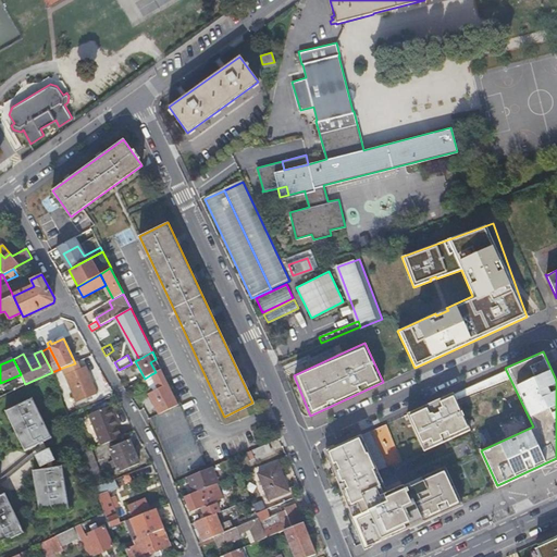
[(81,370),(77,362),(75,363),(62,368),(76,403),(98,394),(87,367),(81,370)]
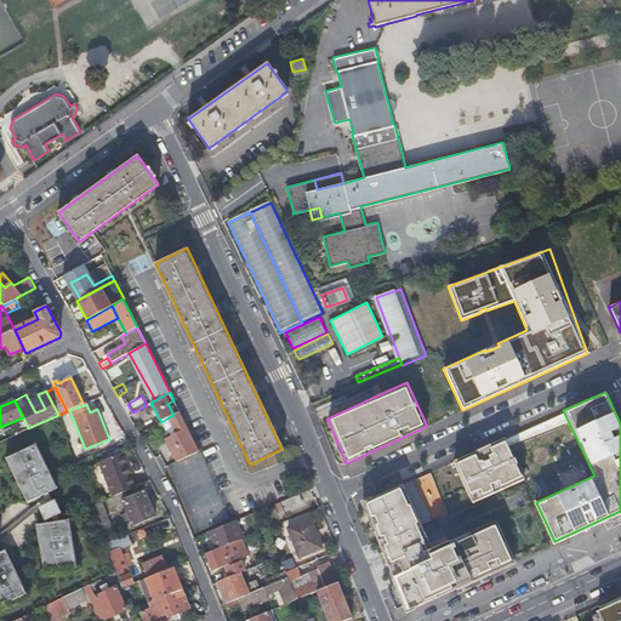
[(199,450),(180,411),(174,415),(169,417),(177,431),(174,432),(174,434),(166,438),(177,460),(180,459),(199,450)]
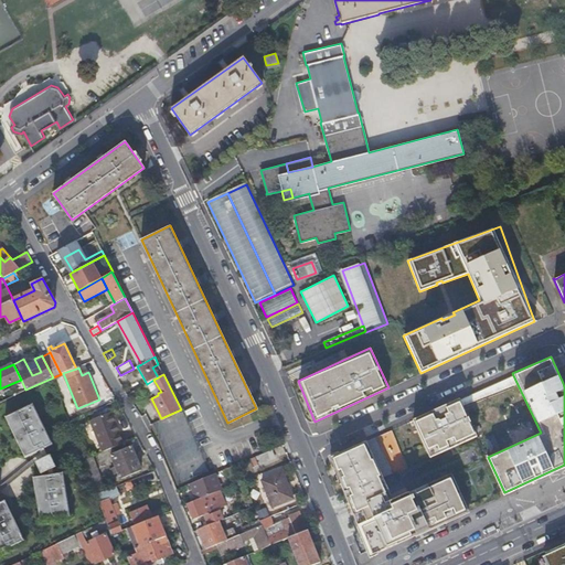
[(429,457),(477,436),(459,398),(413,419),(429,457)]
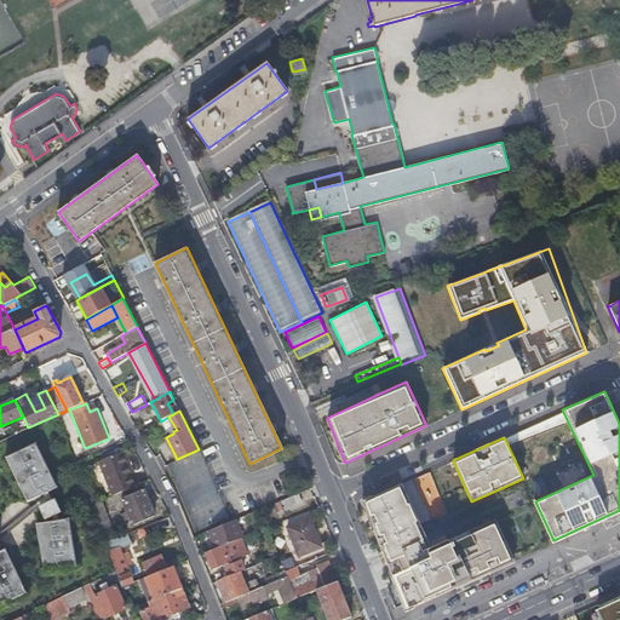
[(35,443),(6,458),(28,500),(57,486),(35,443)]
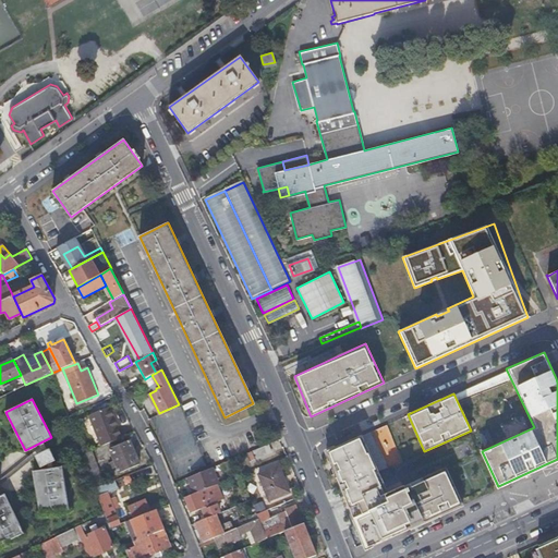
[(119,439),(104,400),(84,410),(98,447),(119,439)]
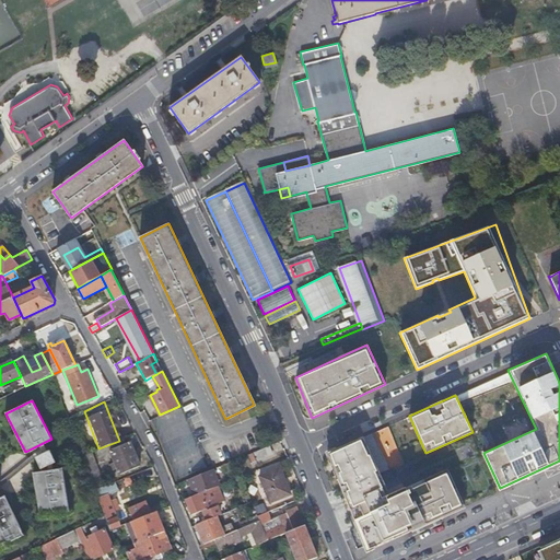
[(368,551),(464,506),(447,469),(389,497),(362,438),(327,454),(351,513),(368,551)]
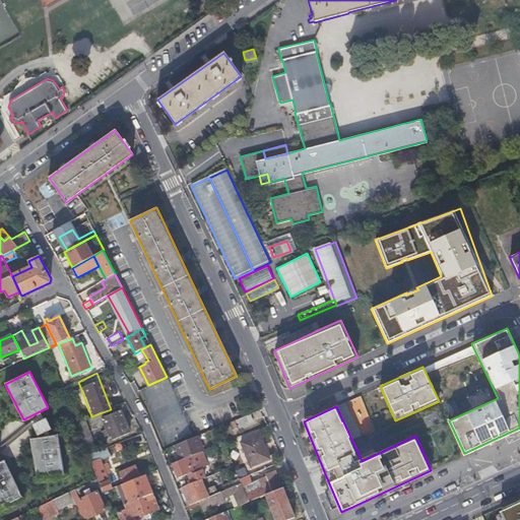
[(109,435),(112,441),(130,433),(121,410),(103,418),(107,429),(104,431),(106,436),(109,435)]
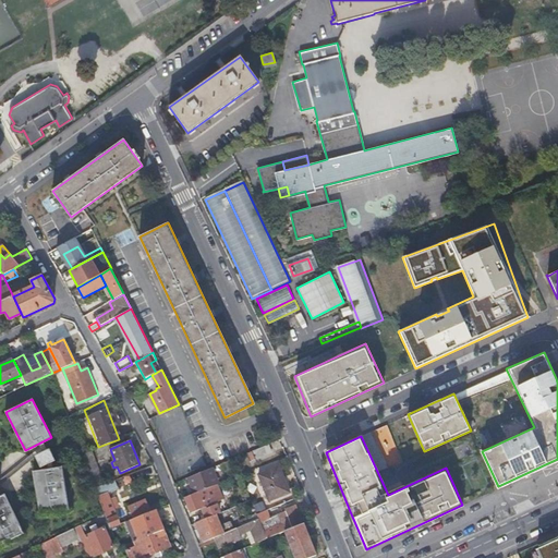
[(271,452),(267,445),(249,452),(252,461),(271,452)]
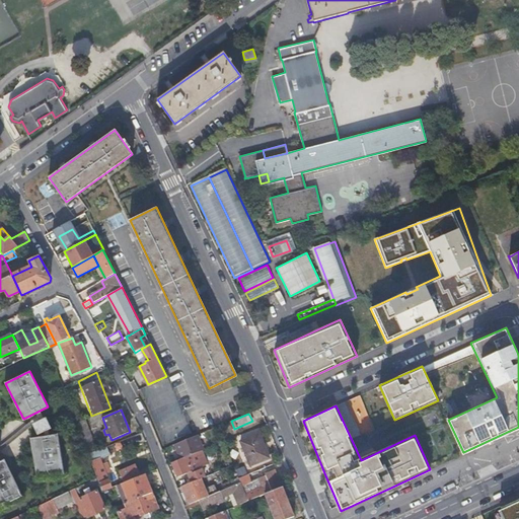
[(88,454),(97,450),(85,418),(76,422),(88,454)]
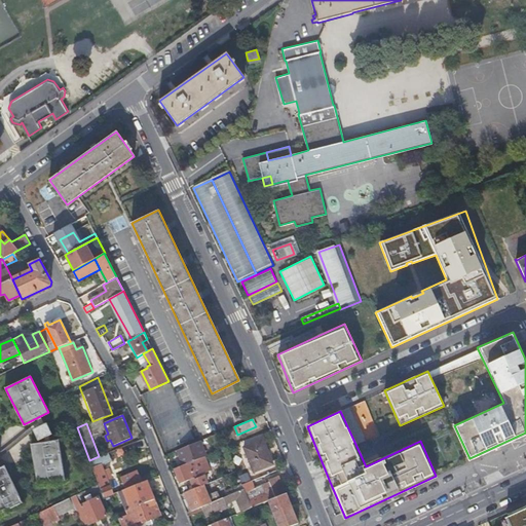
[(262,439),(242,447),(253,471),(272,463),(262,439)]
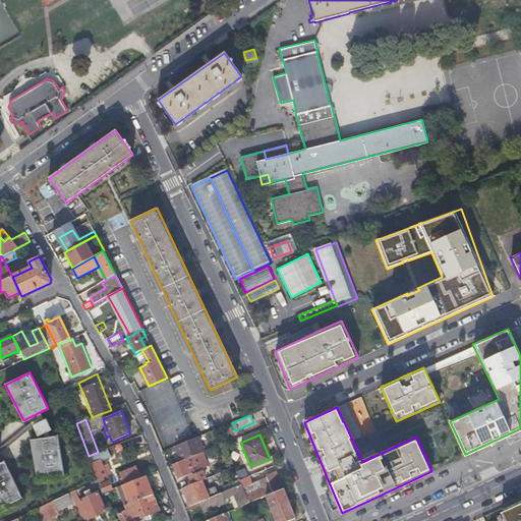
[(58,437),(32,440),(36,479),(62,477),(58,437)]
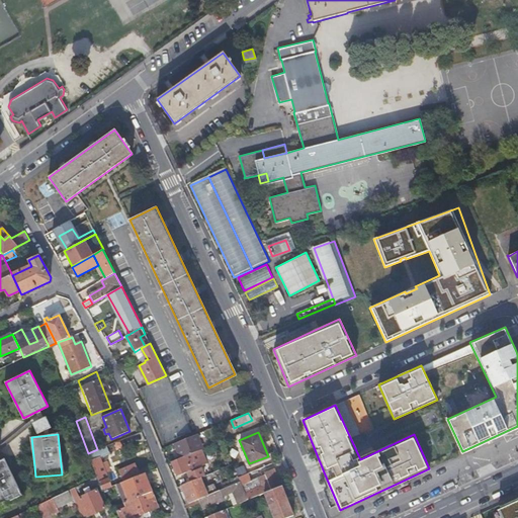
[(201,449),(195,435),(175,443),(181,457),(201,449)]
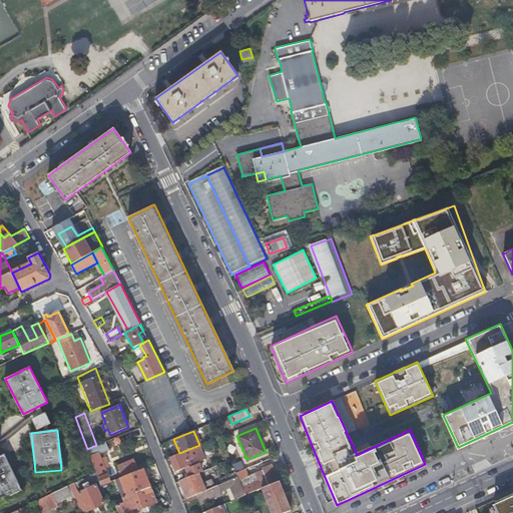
[(107,449),(104,442),(96,445),(87,449),(96,472),(98,478),(101,485),(110,482),(104,467),(108,465),(105,458),(101,460),(98,453),(107,449)]
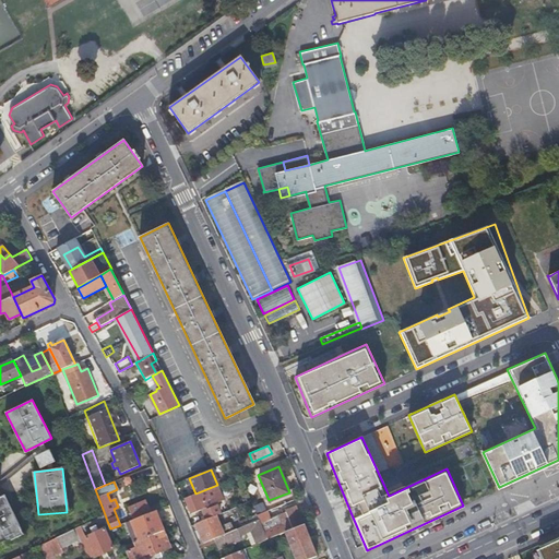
[(217,485),(195,494),(185,498),(191,514),(224,500),(217,485)]
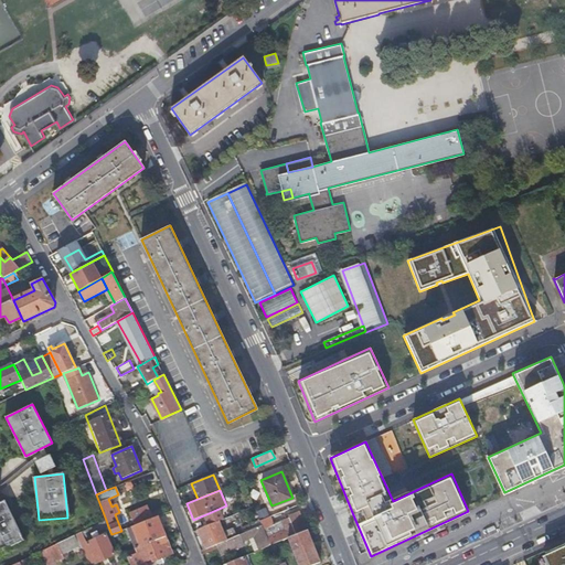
[(6,501),(0,503),(0,552),(24,541),(6,501)]
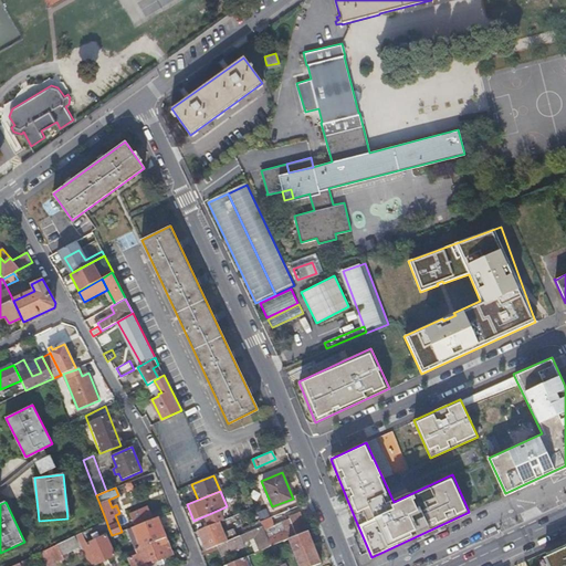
[(135,526),(153,519),(150,513),(147,506),(129,514),(132,519),(130,520),(132,523),(133,522),(135,526)]
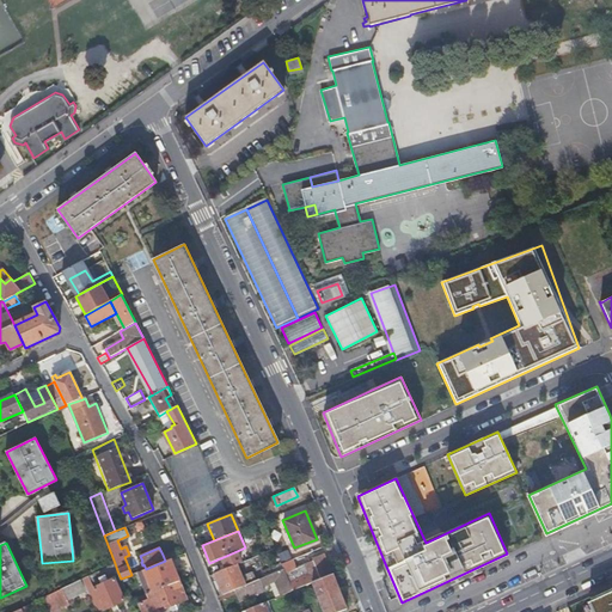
[(165,561),(166,561),(170,558),(176,556),(173,550),(163,555),(165,561)]
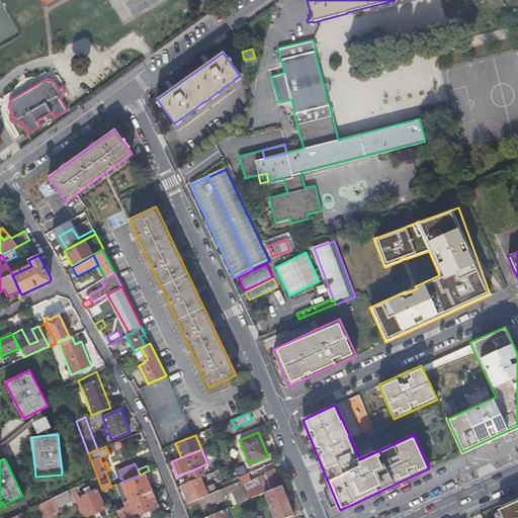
[(204,467),(192,473),(195,480),(199,478),(207,475),(204,467)]
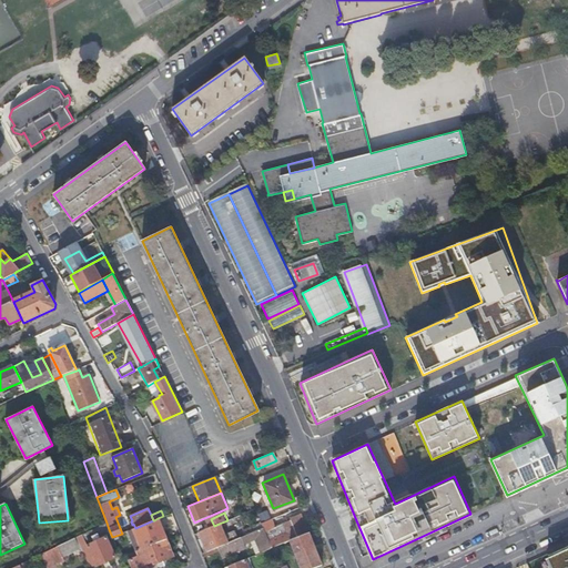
[(290,540),(307,533),(300,513),(290,517),(290,519),(282,521),(286,533),(269,540),(272,547),(290,540)]
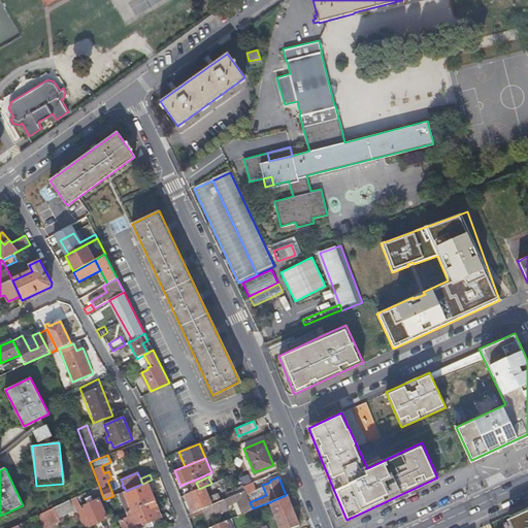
[(244,490),(245,492),(259,487),(256,480),(242,486),(244,490)]
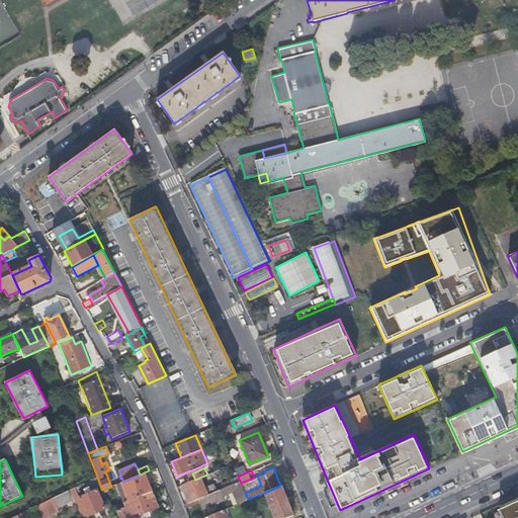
[(149,493),(151,492),(144,472),(141,475),(149,493)]
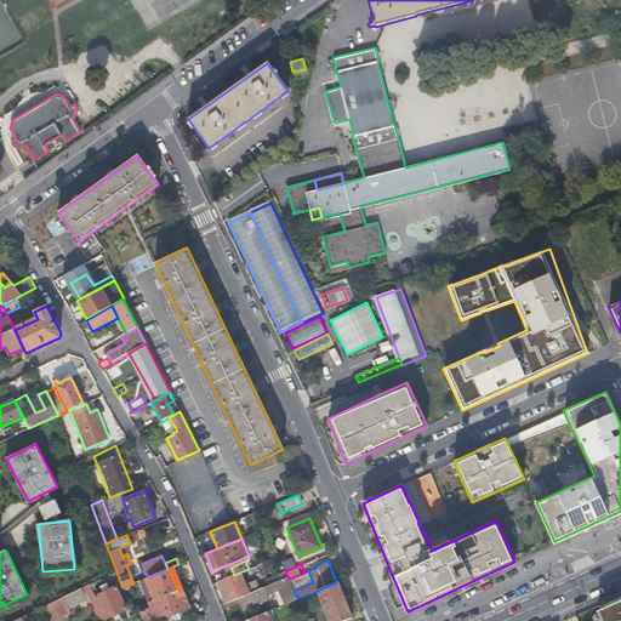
[(140,581),(149,603),(178,591),(169,569),(167,569),(148,577),(140,581)]
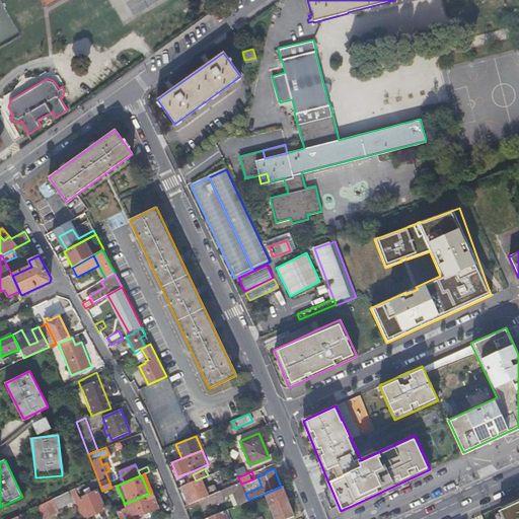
[(99,484),(97,477),(82,485),(85,490),(99,484)]
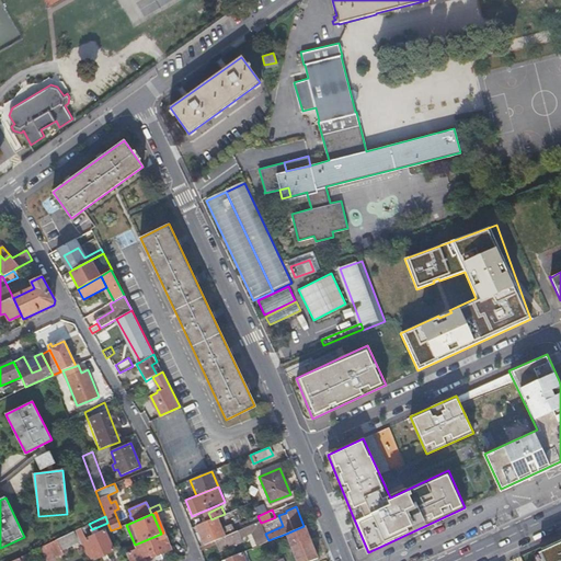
[(212,519),(196,526),(204,546),(209,544),(224,537),(216,517),(212,519)]
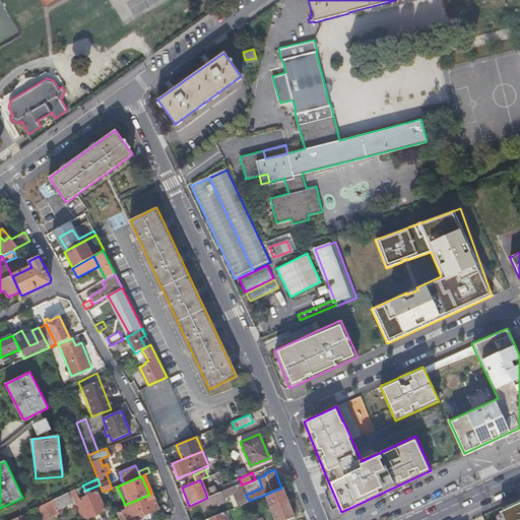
[(249,501),(246,495),(242,484),(241,482),(232,488),(240,505),(249,501)]
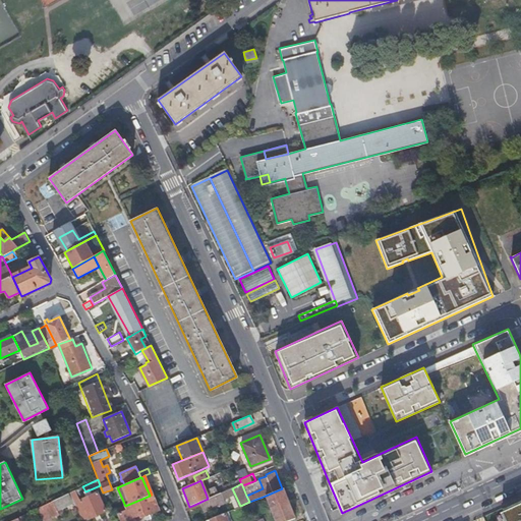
[(216,488),(218,494),(227,490),(224,484),(216,488)]
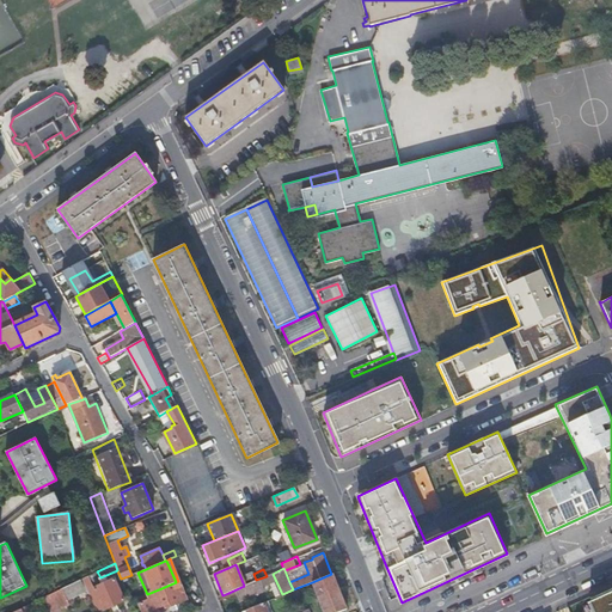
[(282,594),(273,574),(267,576),(276,597),(282,594)]
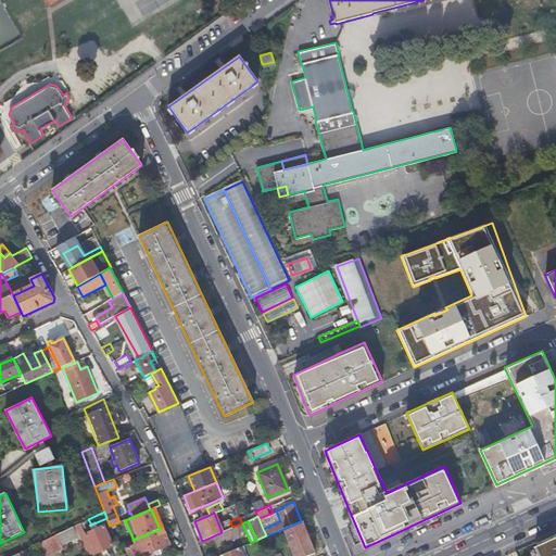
[(305,555),(315,553),(302,521),(301,521),(283,529),(293,555),(305,555)]
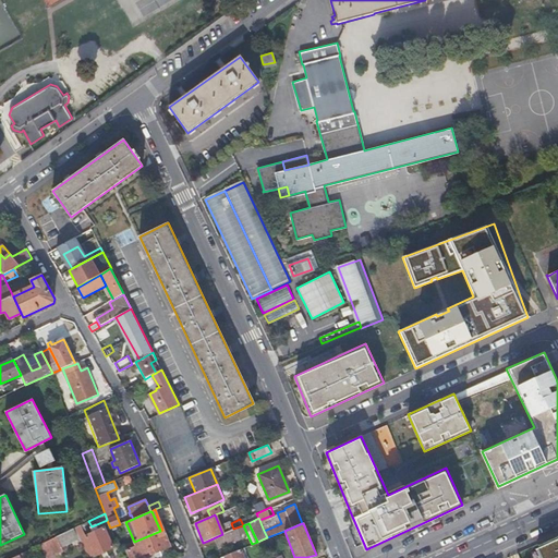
[(80,538),(88,557),(113,547),(104,528),(86,536),(81,525),(74,528),(80,538)]
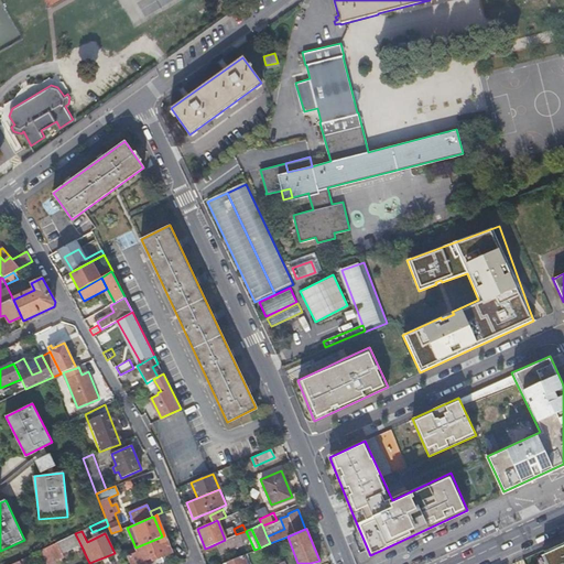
[(75,533),(40,550),(46,563),(47,563),(64,555),(63,552),(80,544),(75,533)]
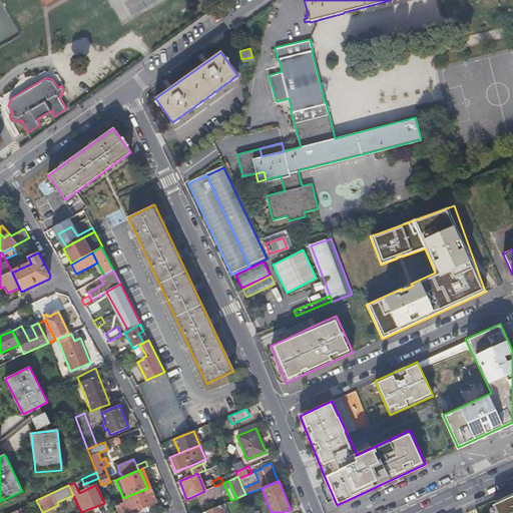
[(118,500),(114,501),(119,512),(122,512),(141,505),(142,507),(155,502),(149,487),(147,488),(123,498),(118,500)]
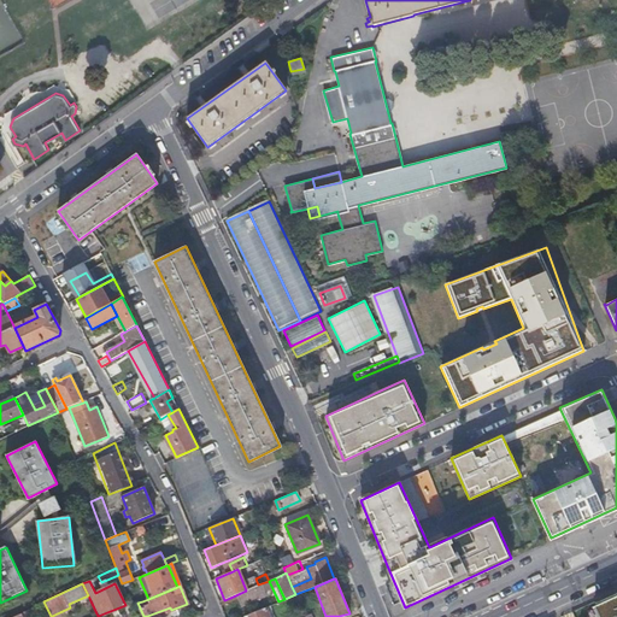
[(246,591),(230,598),(235,610),(254,600),(250,589),(246,591)]
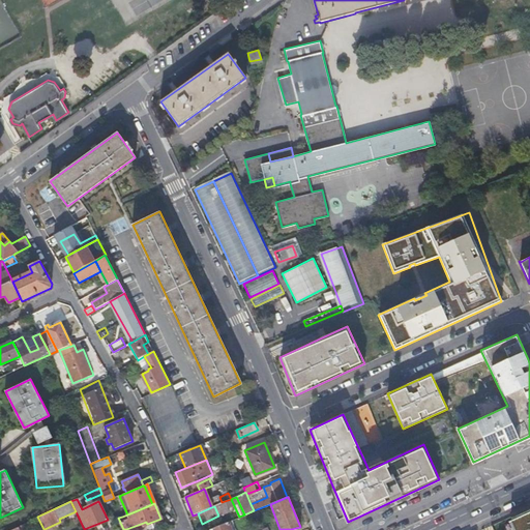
[(529,529),(529,511),(509,521),(513,529),(529,529)]
